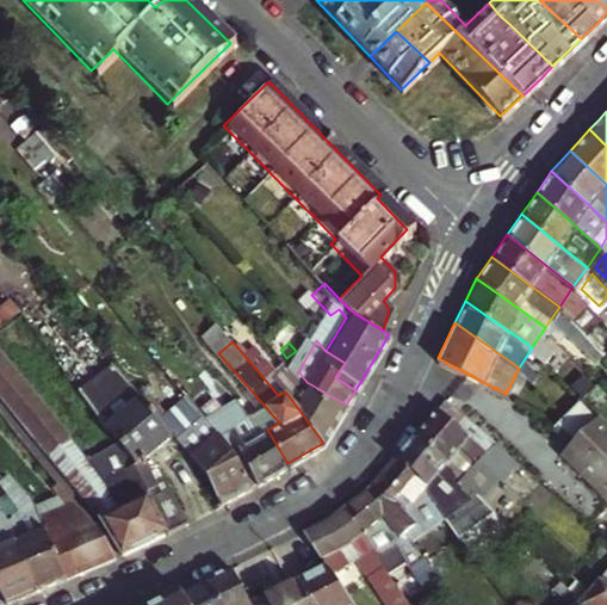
[(127,468),(137,481),(117,491),(70,434),(72,432),(0,346),(0,395),(75,485),(99,514),(122,550),(166,530),(148,498),(169,482),(163,471),(158,475),(142,456),(137,460),(118,437),(109,444),(124,470),(127,468)]
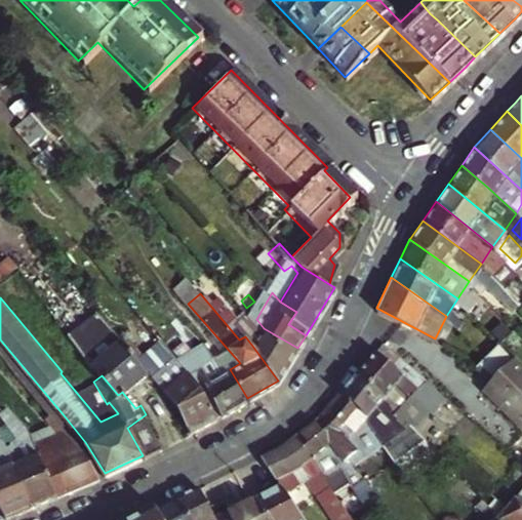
[(182,347),(168,329),(166,330),(151,311),(142,318),(158,336),(172,355),(182,347)]
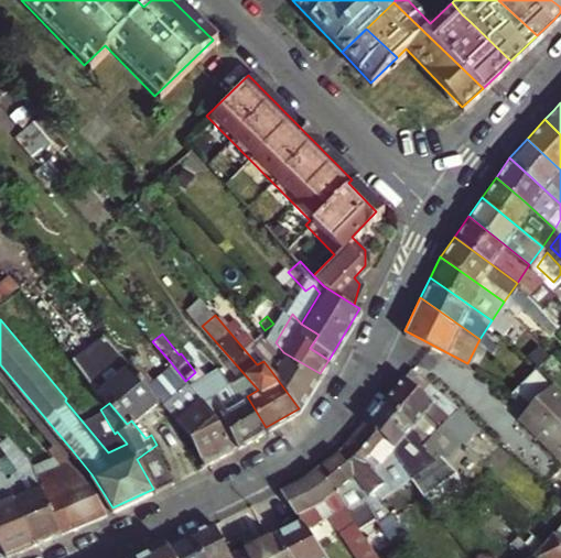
[(219,423),(185,381),(170,361),(152,341),(151,339),(138,351),(157,374),(154,375),(169,394),(161,401),(191,436),(204,462),(233,447),(219,423)]
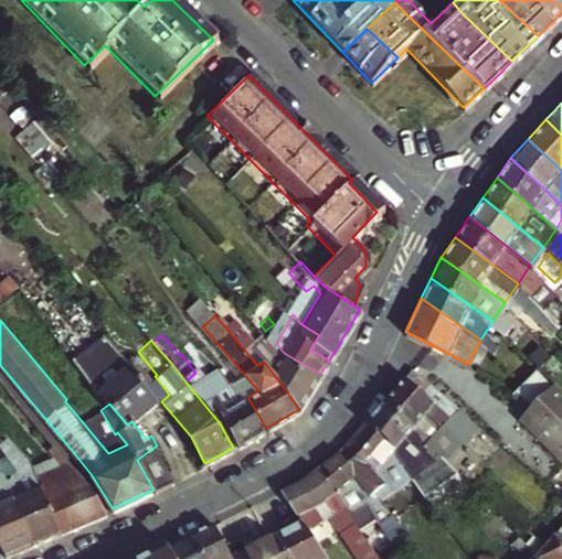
[(272,372),(299,409),(320,374),(284,353),(272,372)]
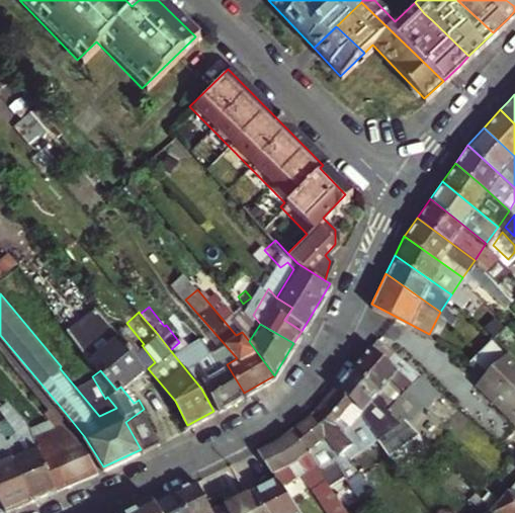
[(116,390),(120,387),(146,365),(143,361),(120,334),(90,359),(93,361),(100,370),(116,390)]
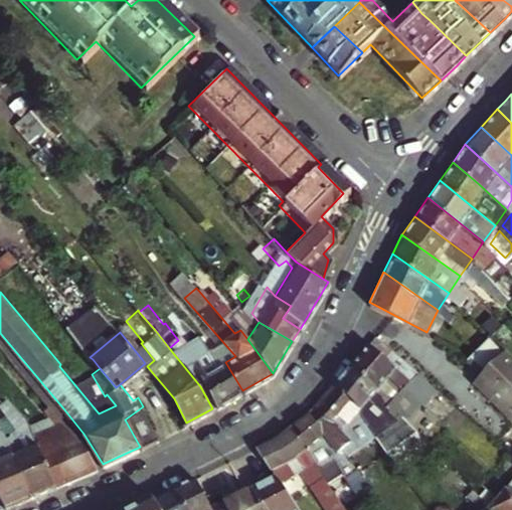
[(511,416),(511,355),(502,345),(500,347),(486,333),(473,345),(465,353),(464,354),(479,369),(471,376),(511,416)]
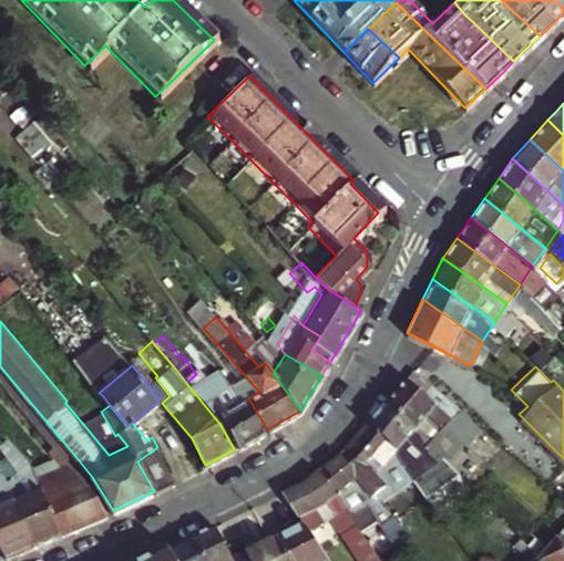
[(385,400),(416,425),(426,437),(430,443),(433,439),(444,449),(472,418),(460,407),(452,416),(424,393),(407,377),(406,376),(385,400)]
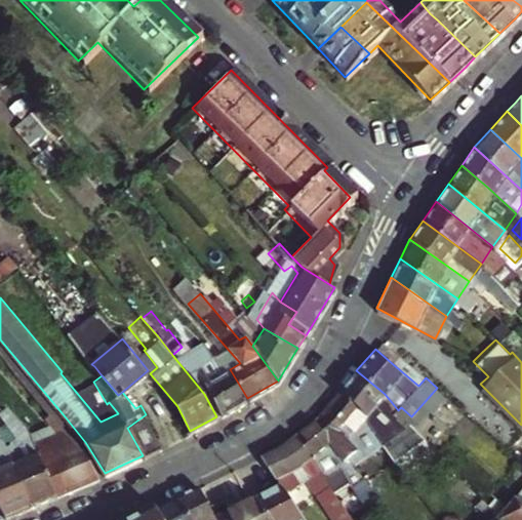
[(230,369),(222,374),(208,355),(199,361),(194,353),(188,357),(222,414),(247,398),(230,369)]
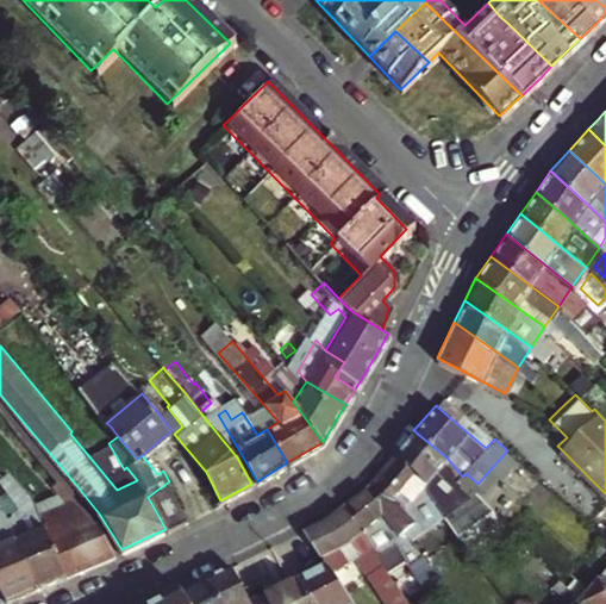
[(494,439),(464,413),(456,423),(486,448),(494,439)]
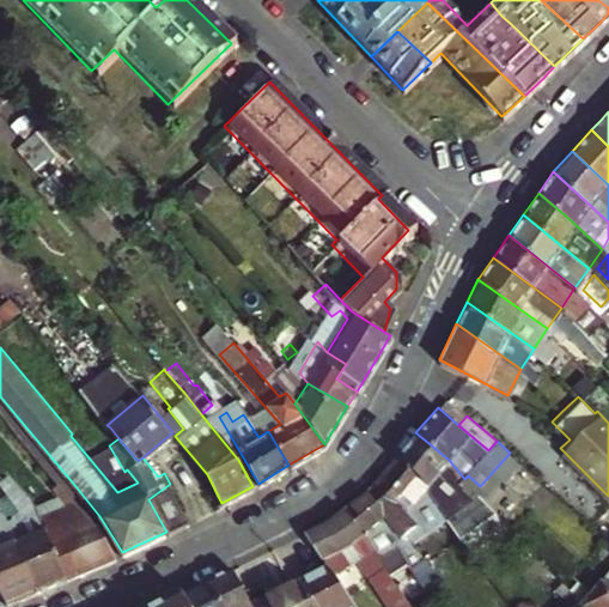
[(468,517),(437,473),(449,460),(415,432),(395,456),(427,484),(424,486),(454,527),(468,517)]
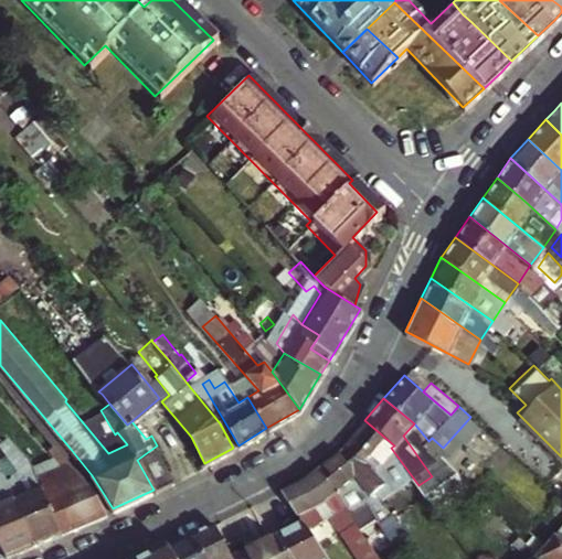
[(419,485),(391,448),(394,445),(364,420),(343,444),(342,444),(367,471),(378,486),(384,481),(381,475),(388,469),(405,494),(419,485)]
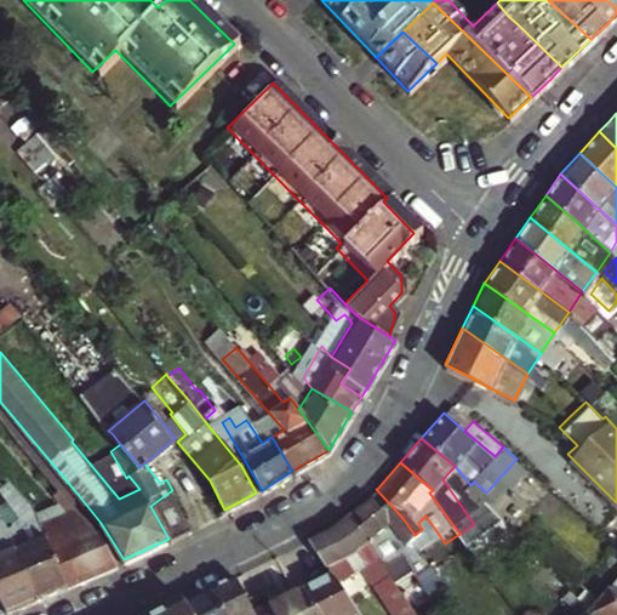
[(467,490),(470,485),(466,479),(457,488),(466,501),(470,497),(467,490)]
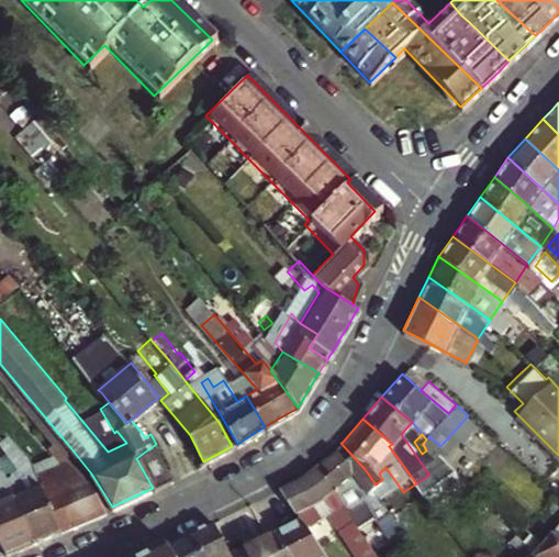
[(105,511),(87,480),(54,439),(48,444),(60,463),(35,474),(36,474),(60,530),(105,511)]
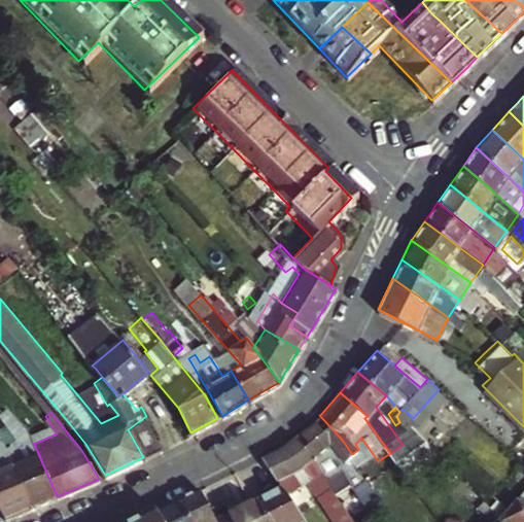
[(352,454),(342,440),(319,415),(300,431),(294,436),(339,501),(350,493),(333,466),(335,464),(329,455),(337,450),(344,460),(352,454)]
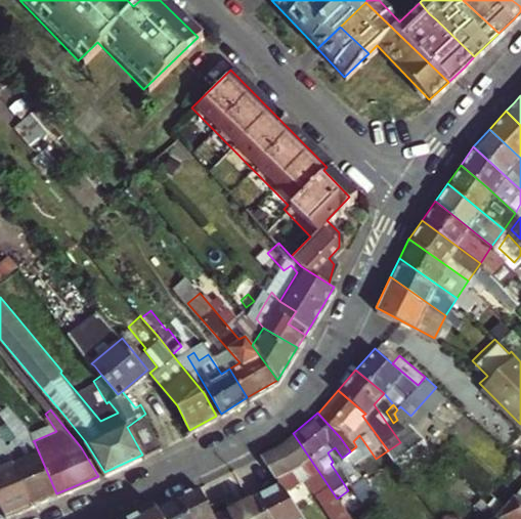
[(162,444),(145,414),(127,427),(142,455),(162,444)]
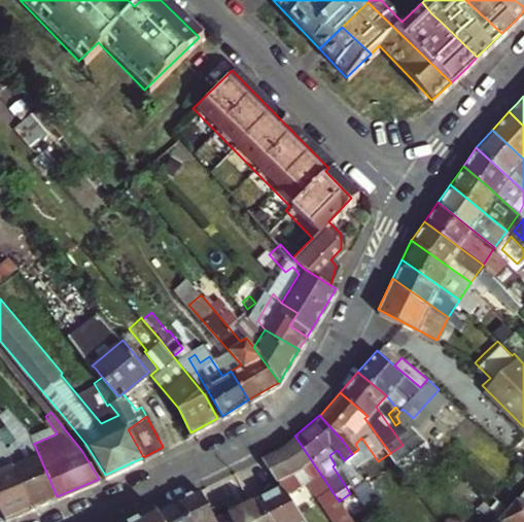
[(0,443),(29,432),(24,421),(0,430),(0,443)]
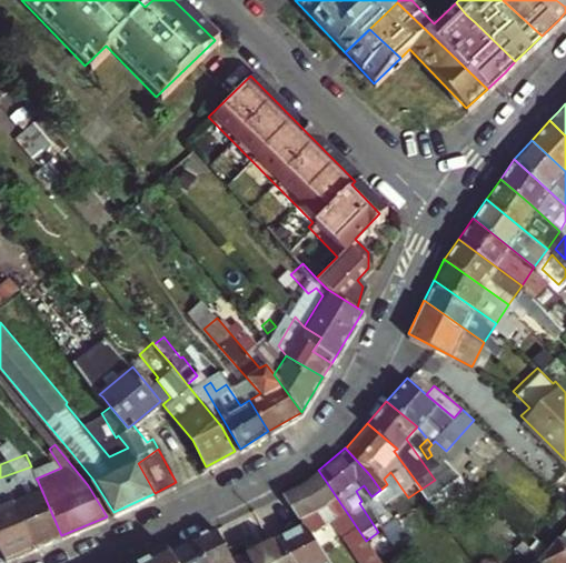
[(321,523),(313,509),(321,504),(327,500),(337,514),(330,519),(361,562),(381,562),(366,541),(318,470),(306,480),(283,492),(297,516),(301,523),(308,532),(321,523)]
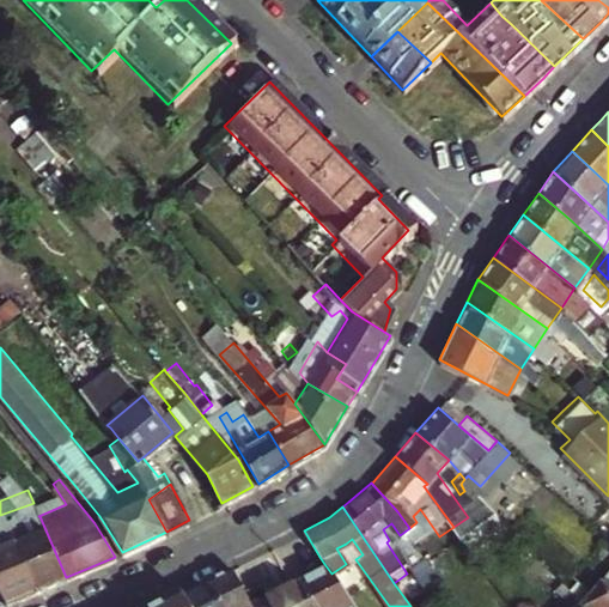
[(6,530),(11,536),(34,589),(66,577),(40,516),(6,530)]
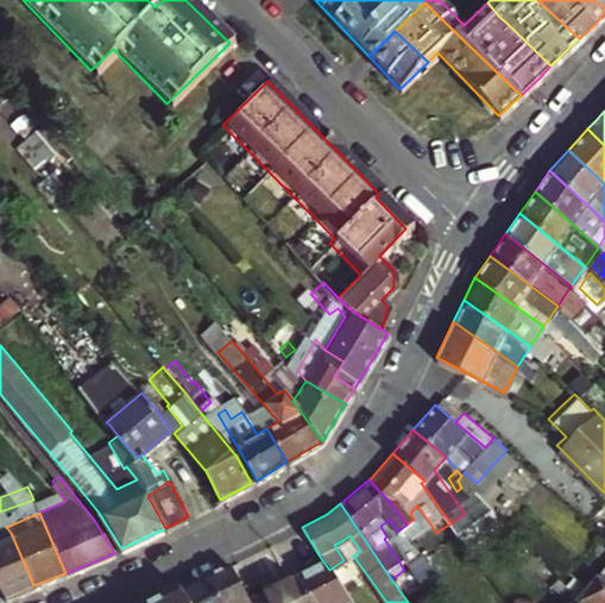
[(33,585),(11,533),(6,527),(0,520),(0,589),(5,597),(33,585)]
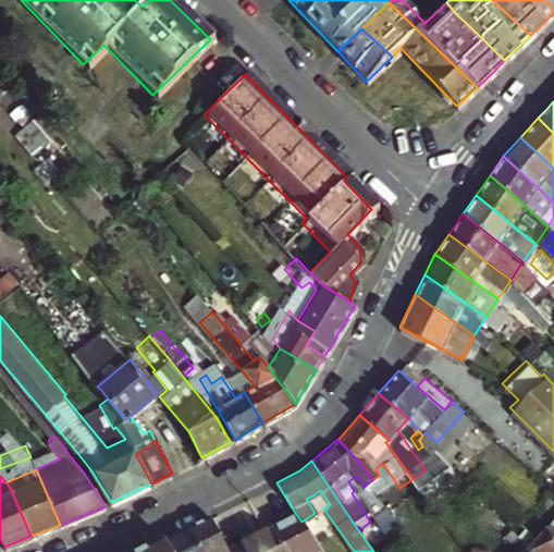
[(295,513),(271,526),(288,551),(322,551),(302,522),(295,513)]
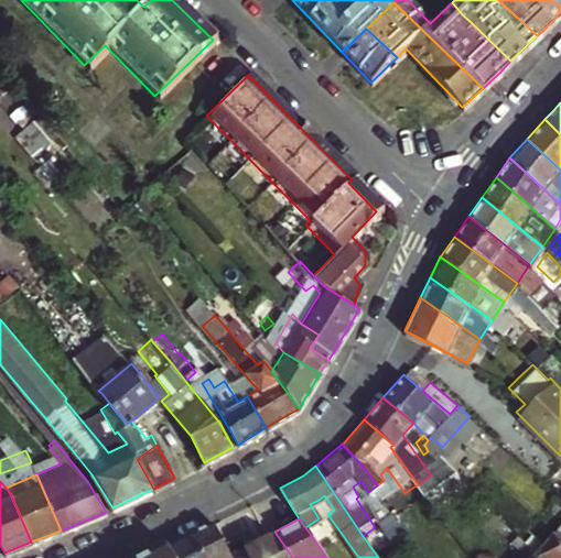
[(232,557),(230,555),(228,553),(213,521),(189,532),(202,557),(232,557)]
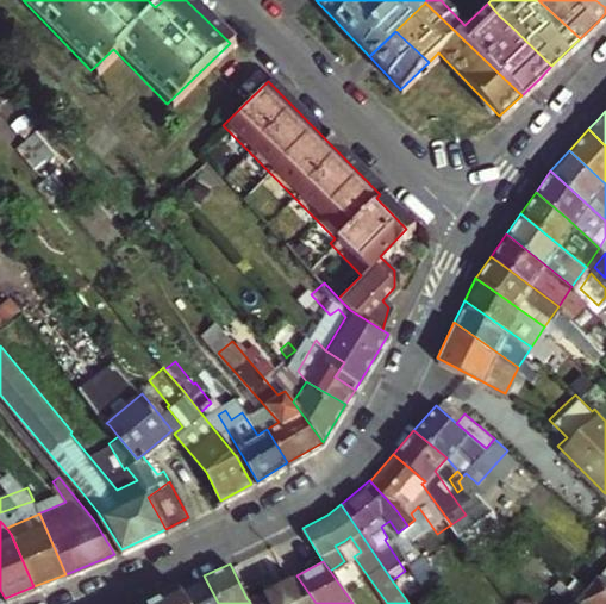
[(605,603),(605,581),(597,574),(580,595),(572,603),(605,603)]
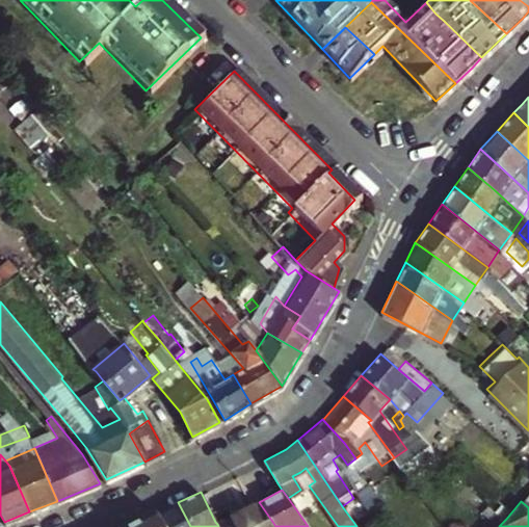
[(164,509),(157,512),(164,526),(190,526),(178,502),(164,509)]
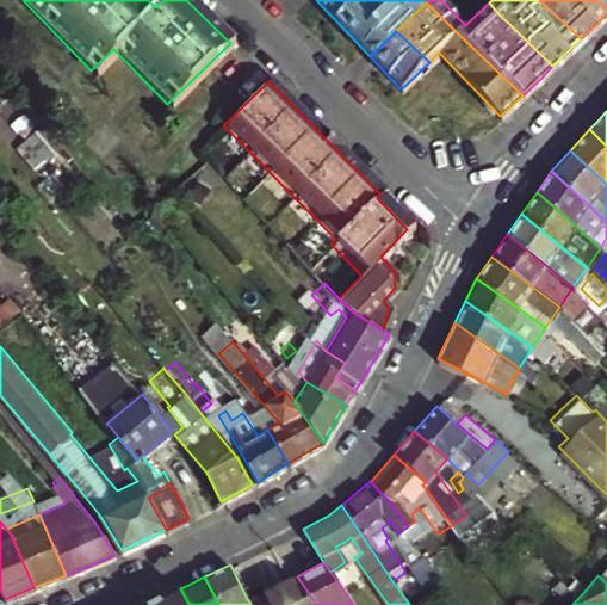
[(316,604),(297,576),(249,602),(251,604),(316,604)]
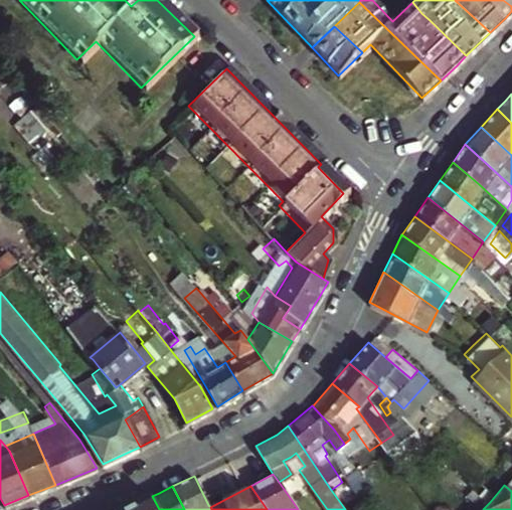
[(159,509),(152,496),(124,509),(159,509)]
